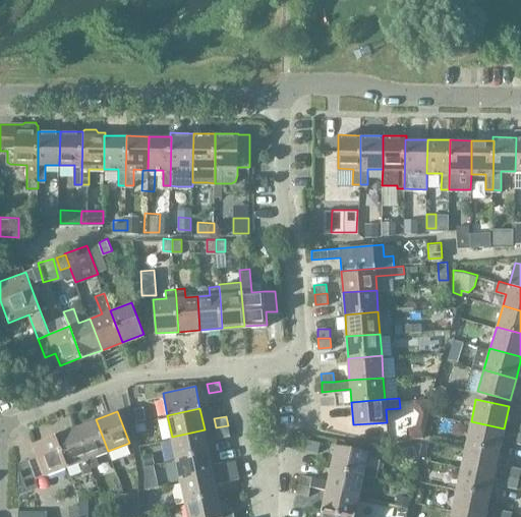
[(324,417),(325,426),(337,425),(336,416),(324,417)]
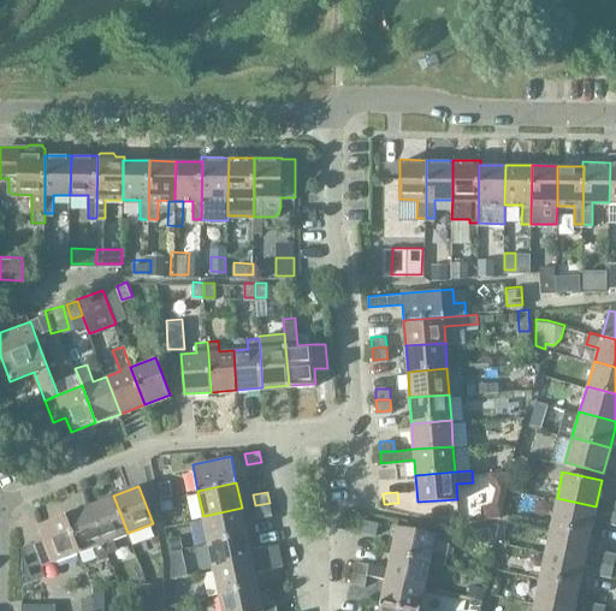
[(89,504),(107,552),(117,549),(113,538),(128,533),(113,496),(89,504)]
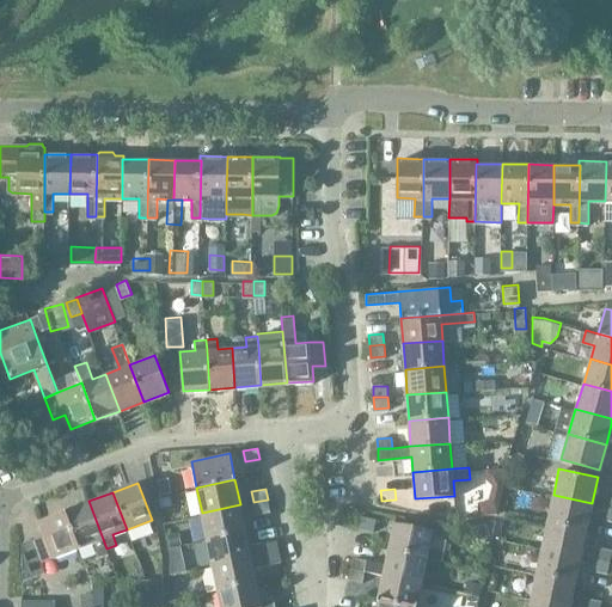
[(554,495),(548,521),(586,528),(592,503),(554,495)]
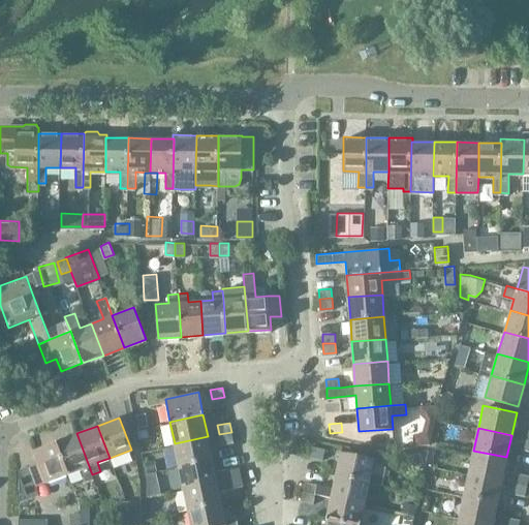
[(231,432),(219,434),(221,443),(234,440),(231,432)]
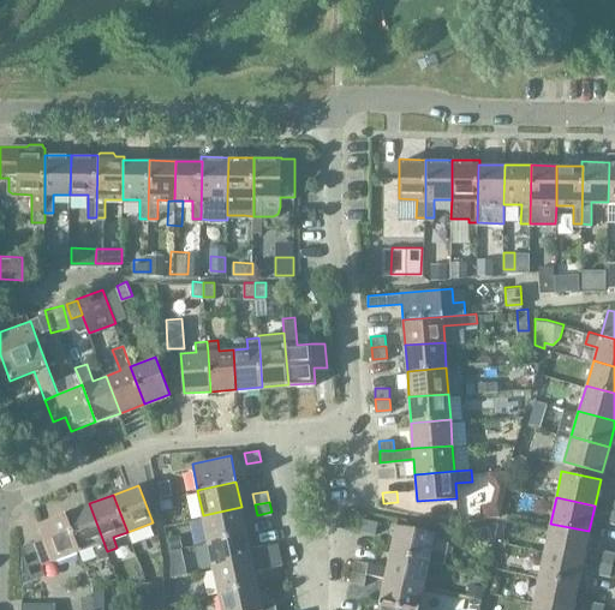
[(79,550),(95,544),(100,557),(108,555),(107,551),(89,503),(65,513),(79,550)]
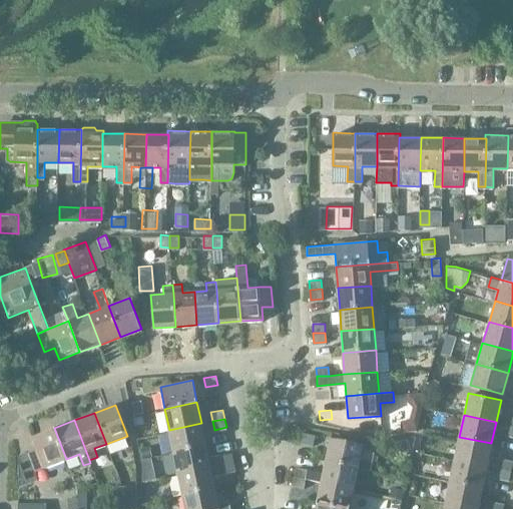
[(169,430),(173,451),(205,444),(201,423),(169,430)]
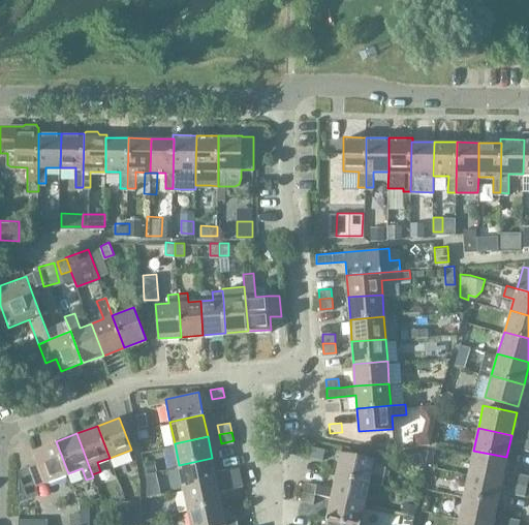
[(38,493),(35,485),(47,481),(47,482),(68,473),(56,441),(34,450),(39,461),(19,469),(20,500),(38,493)]
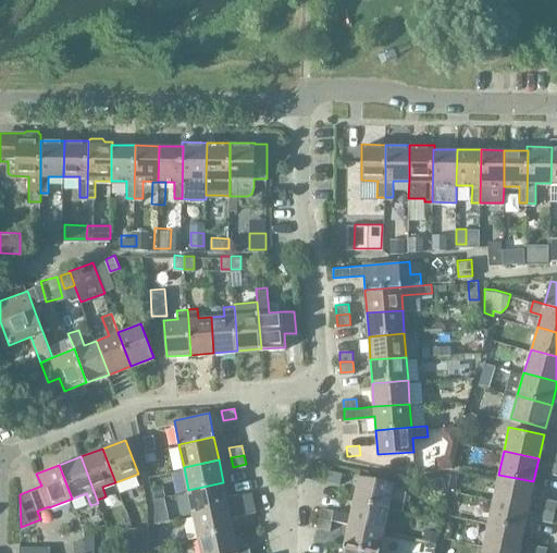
[(326,479),(339,482),(342,472),(329,469),(326,479)]
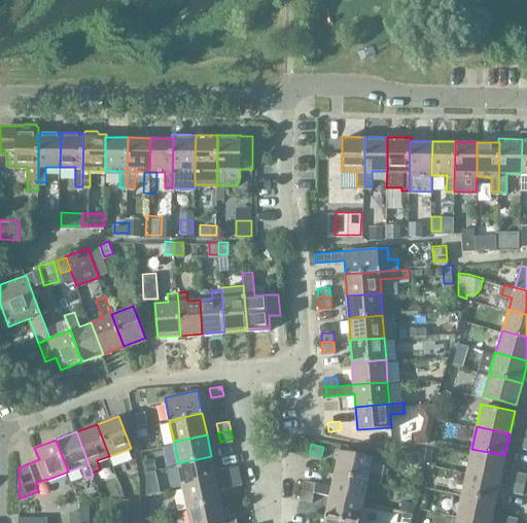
[(471,449),(467,471),(500,478),(504,455),(471,449)]
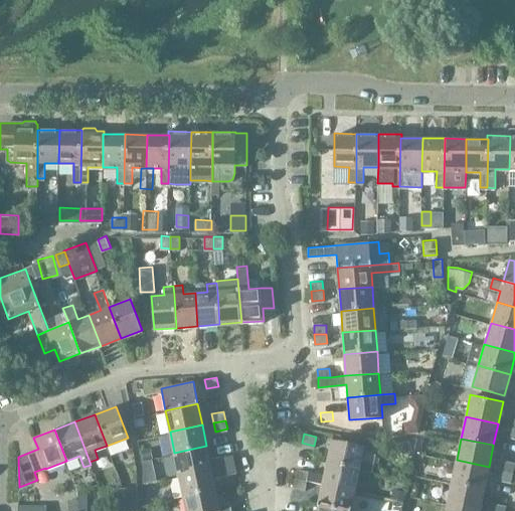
[(364,447),(332,440),(327,461),(359,468),(371,471),(373,463),(361,460),(364,447)]
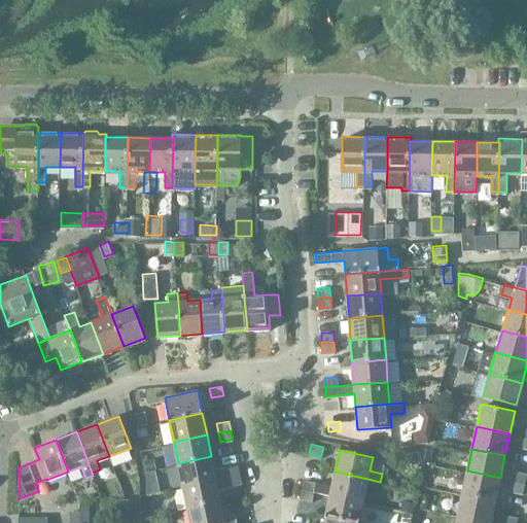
[(178,463),(182,485),(240,473),(238,463),(214,468),(211,456),(178,463)]
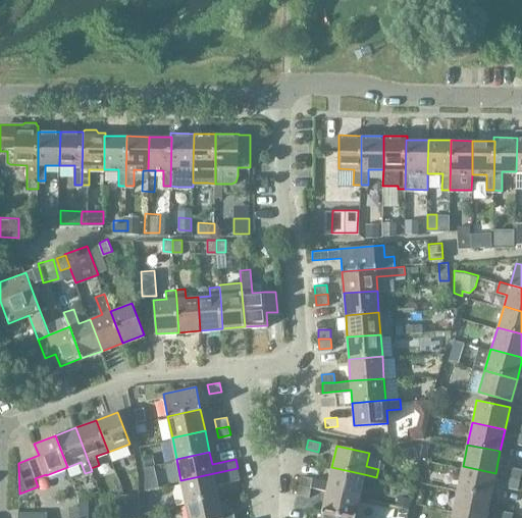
[(463,466),(458,487),(490,495),(496,473),(463,466)]
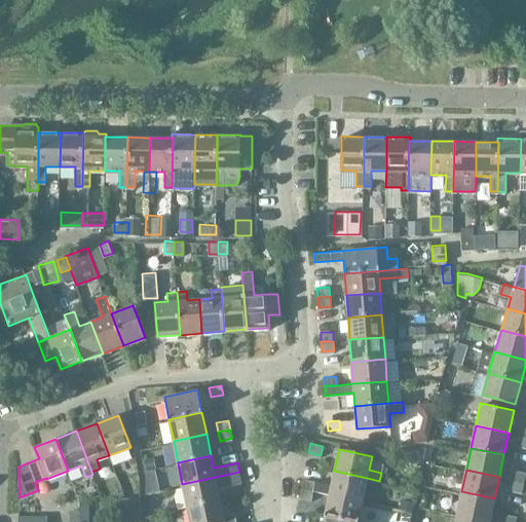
[(313,489),(330,493),(363,499),(367,478),(334,471),(331,484),(303,478),(301,487),(313,489)]
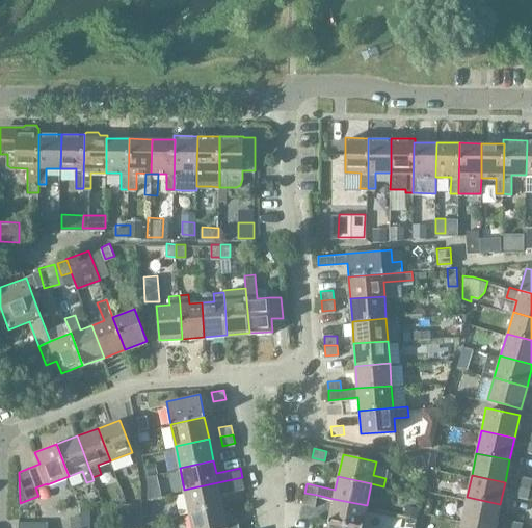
[(522,476),(520,485),(530,487),(531,478),(522,476)]
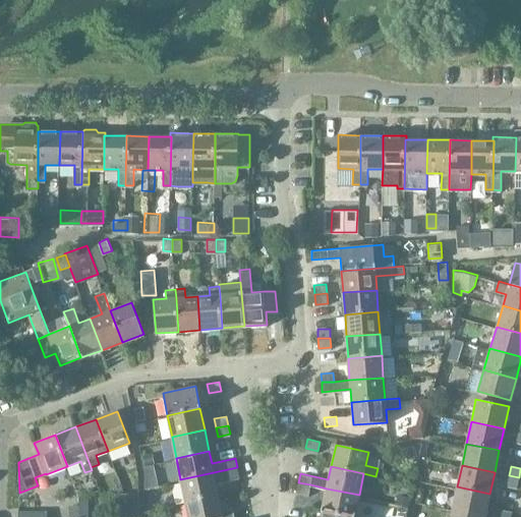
[(218,495),(215,481),(239,476),(237,467),(180,479),(185,502),(218,495)]
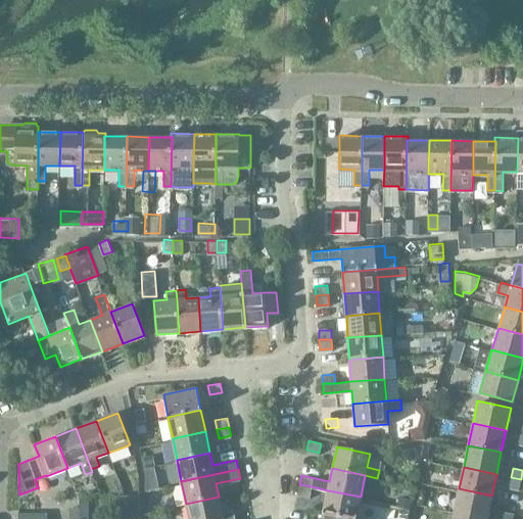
[(521,479),(511,477),(509,486),(519,488),(521,479)]
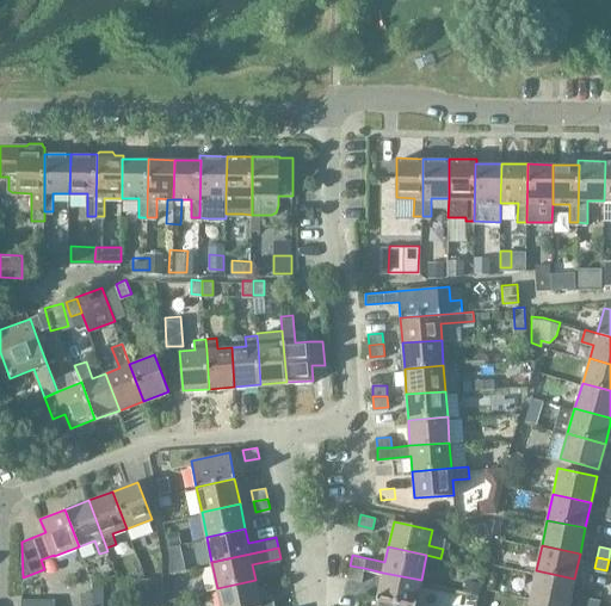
[(362,579),(364,568),(350,566),(347,576),(362,579)]
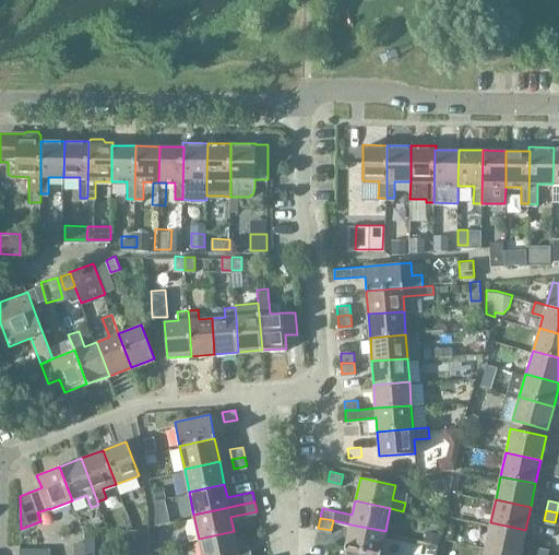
[(490,522),(486,545),(521,553),(525,530),(490,522)]
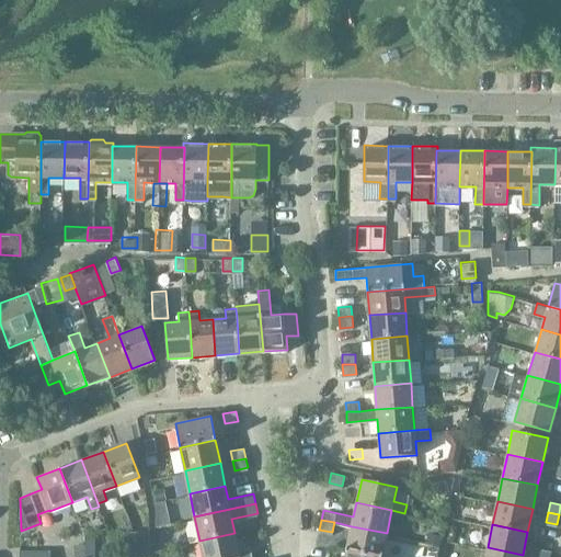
[(352,526),(346,549),(381,556),(387,533),(352,526)]
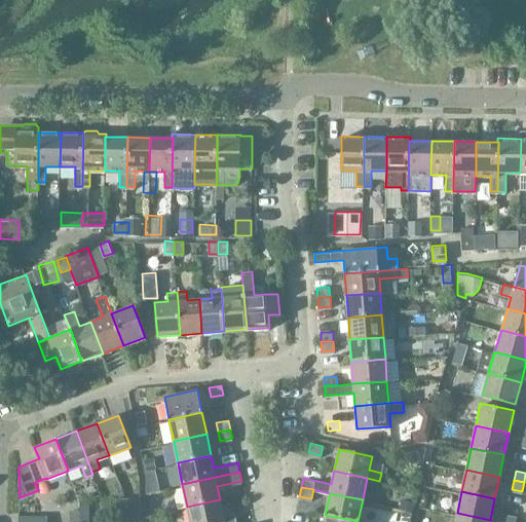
[(116,496),(116,521),(126,521),(126,496),(116,496)]
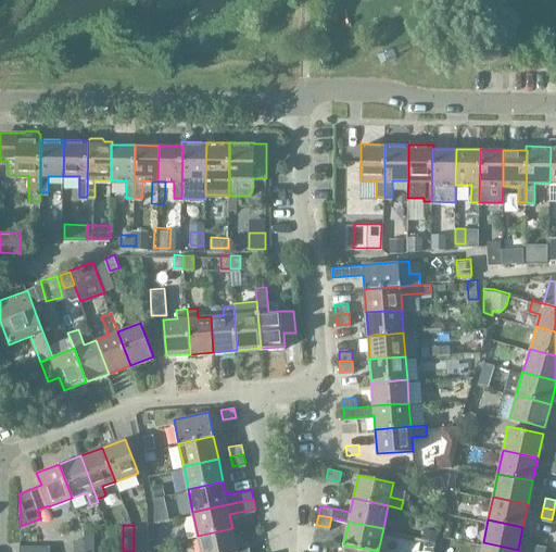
[(134,525),(134,551),(148,551),(148,525),(134,525)]
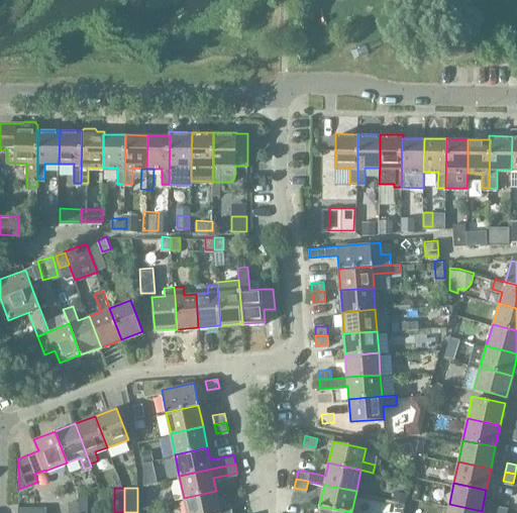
[(229,512),(227,503),(219,505),(216,491),(184,498),(187,512),(229,512)]
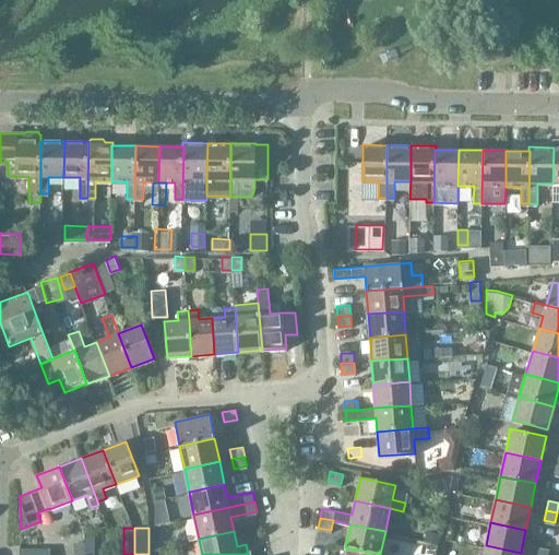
[(84,554),(84,541),(74,541),(74,554),(84,554)]
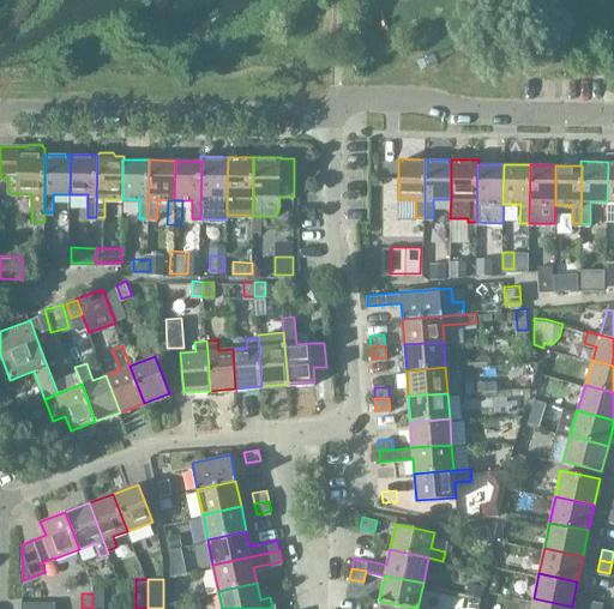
[(103,608),(103,594),(92,594),(92,608),(103,608)]
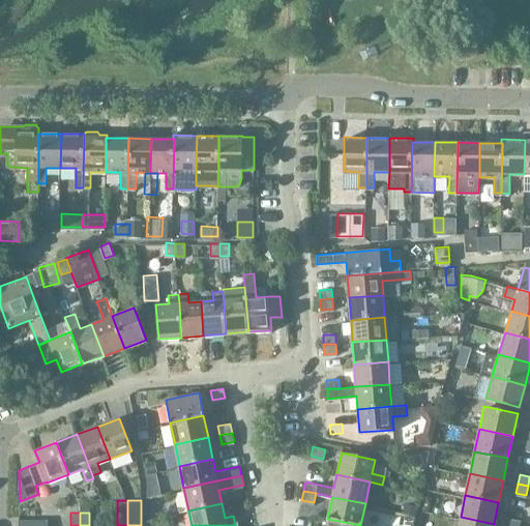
[(461,517),(458,525),(493,525),(494,524),(461,517)]
